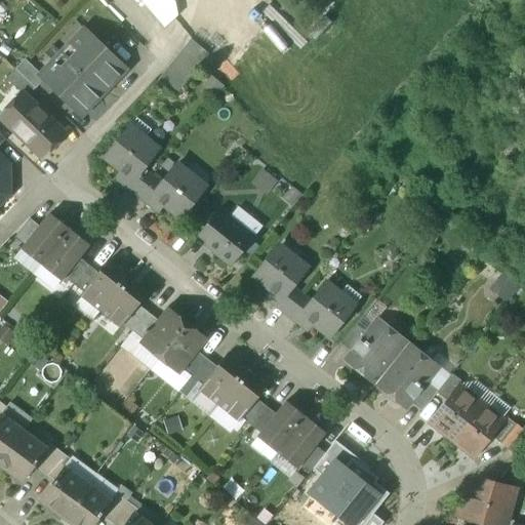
[(140,0),(164,27),(177,14),(175,4),(171,0),(140,0)]
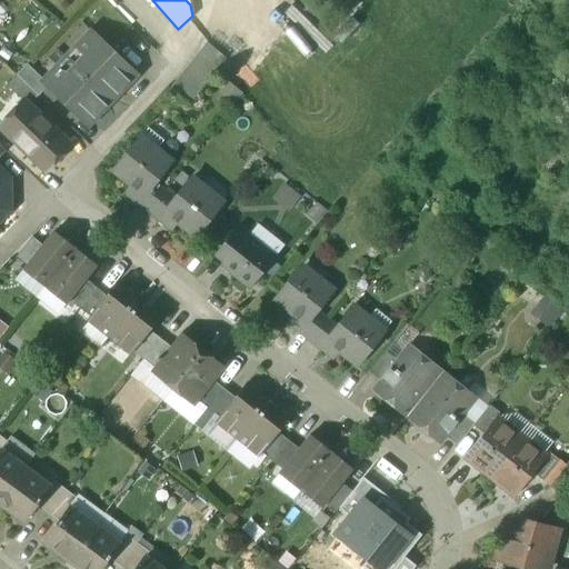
[(46,81),(45,82),(49,87),(89,126),(137,76),(92,33),(46,81)]
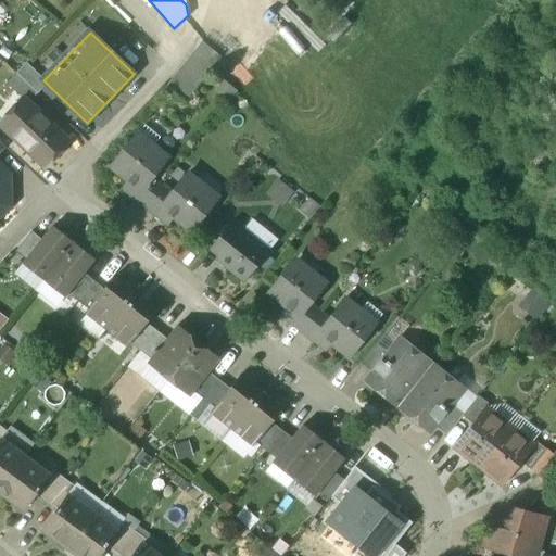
[(234,76),(255,52),(240,39),(218,62),(234,76)]
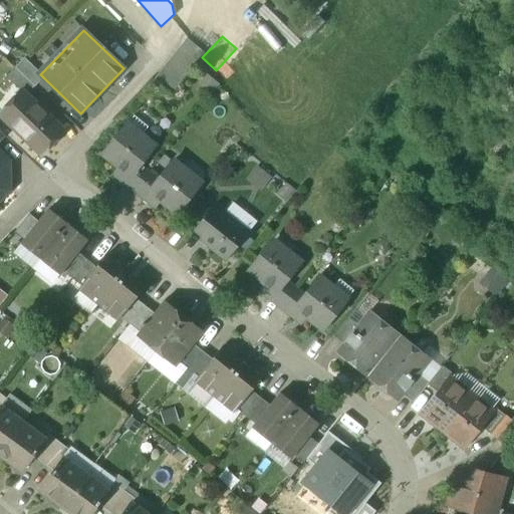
[(188,38),(155,78),(172,92),(204,53),(188,38)]
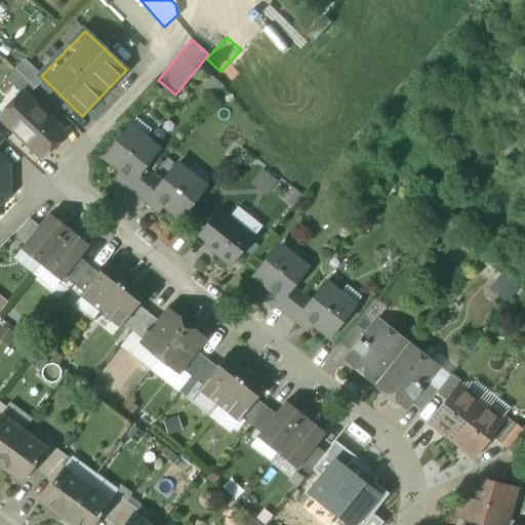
[(42,75),(26,59),(16,70),(37,89),(45,80),(41,76),(42,75)]
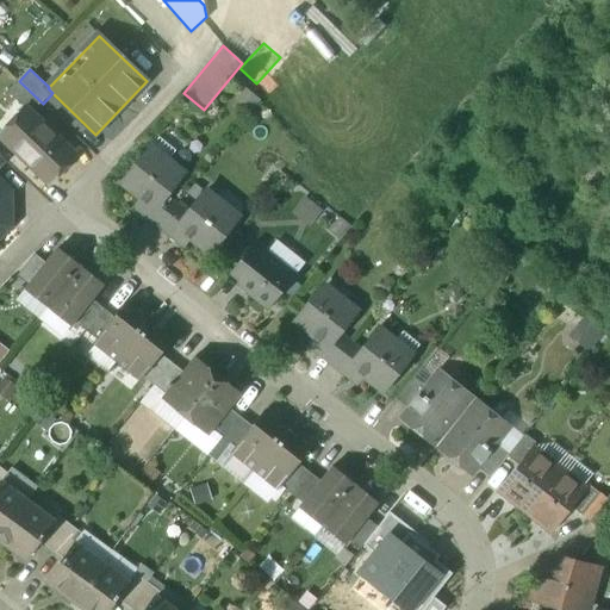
[(43,104),(19,81),(8,92),(27,110),(27,109),(32,113),(43,104)]
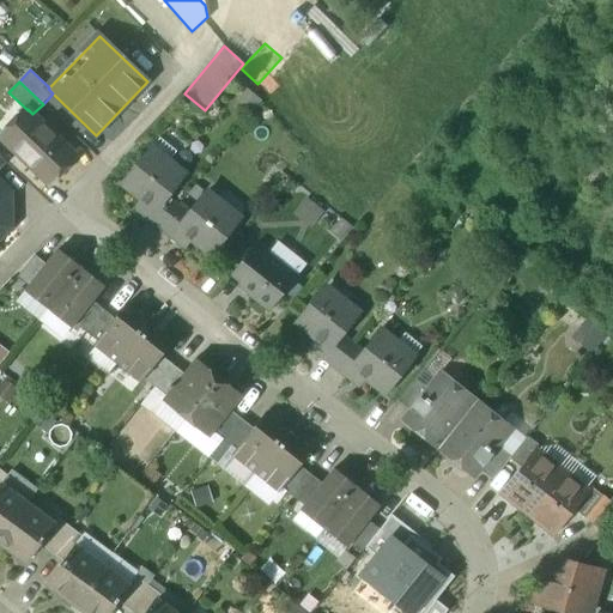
[(32,114),(28,109),(28,110),(1,137),(49,183),(77,156),(32,114)]
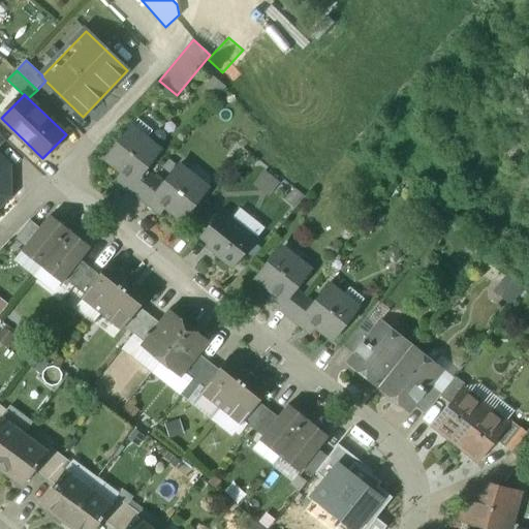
[(138,142),(127,132),(105,159),(128,178),(133,183),(145,168),(159,151),(143,137),(138,142)]
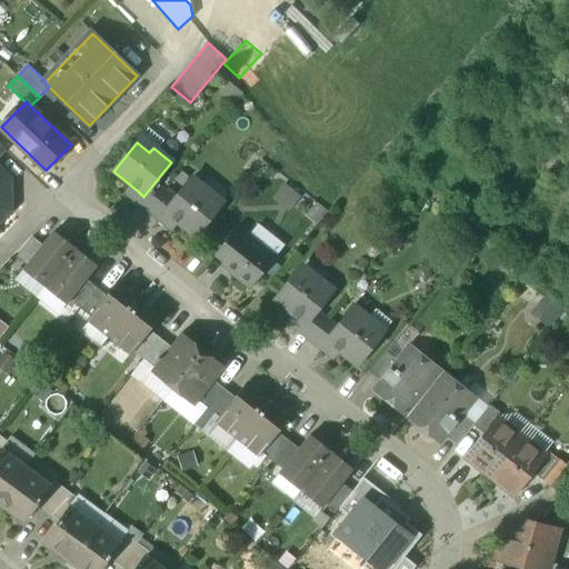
[(0,169),(0,219),(9,210),(9,178),(0,169)]
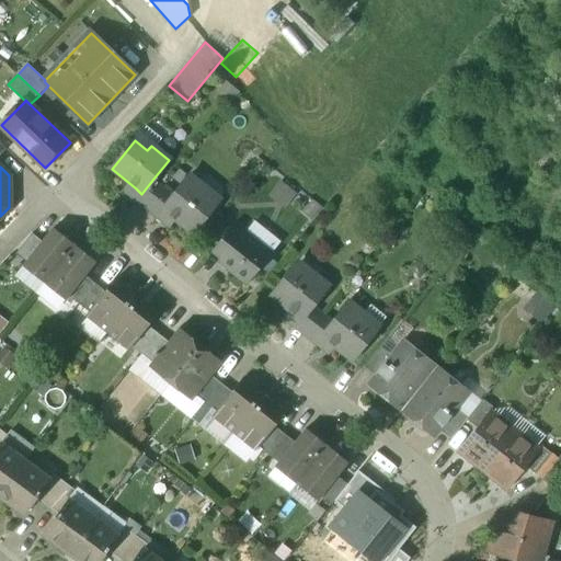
[(207,191),(190,176),(173,196),(162,209),(168,214),(192,233),(215,205),(203,195),(207,191)]
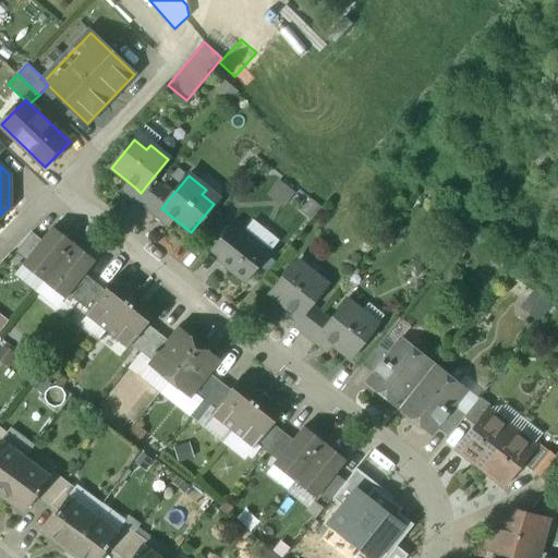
[(153,178),(141,193),(135,187),(129,195),(144,208),(162,186),(153,178)]
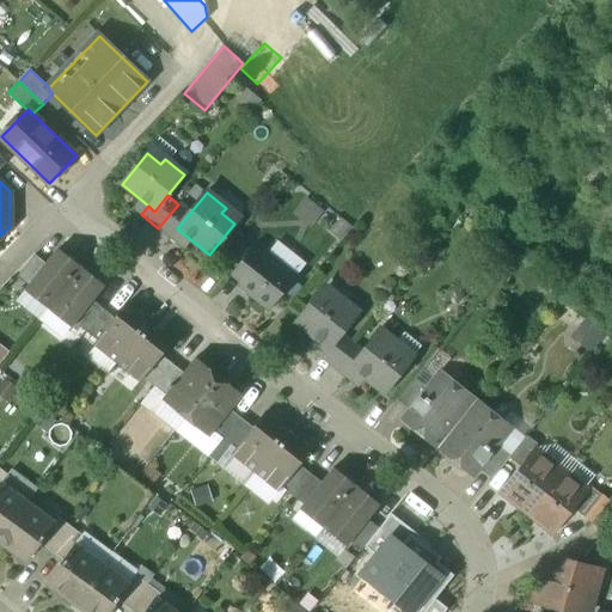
[(178,204),(158,228),(175,243),(183,233),(177,228),(189,214),(178,204)]
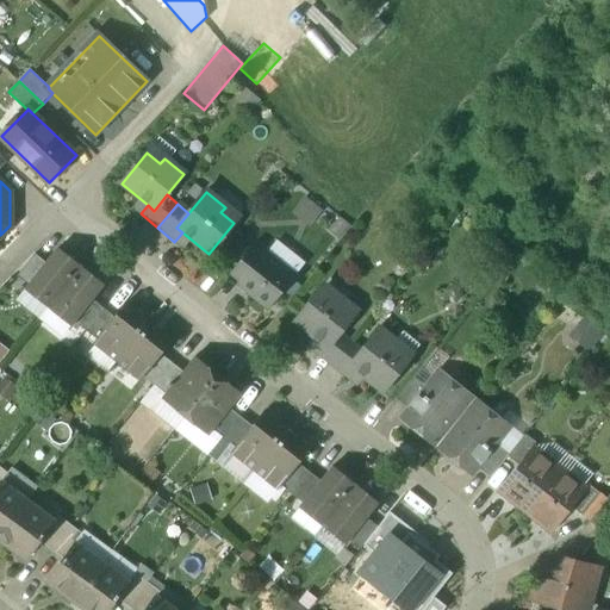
[(256,240),(229,272),(240,281),(263,251),(266,253),(268,249),(256,240)]
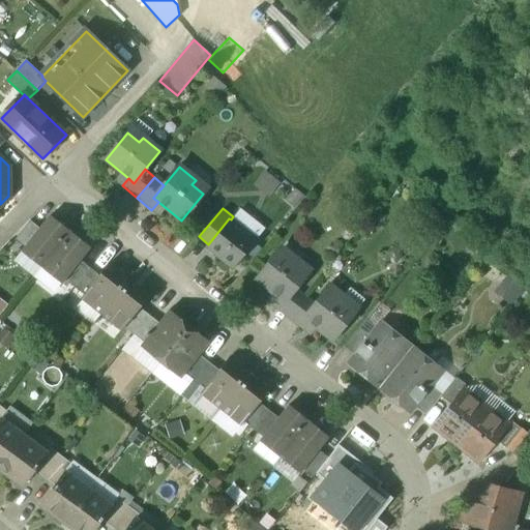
[(25,247),(23,252),(41,267),(70,231),(52,216),(40,229),(25,247)]
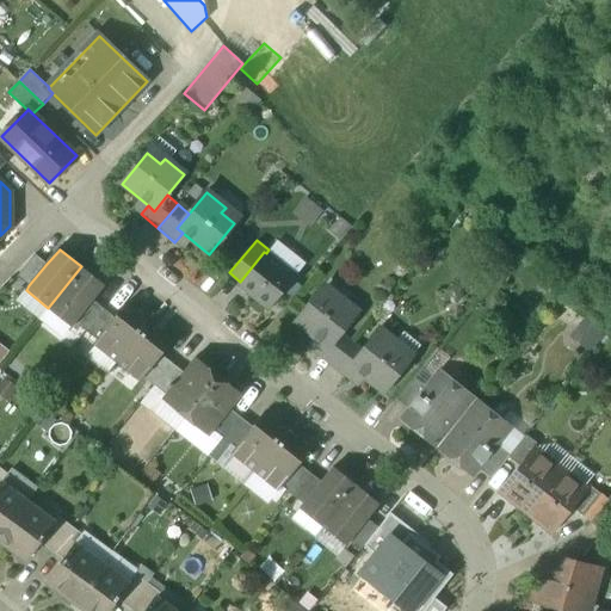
[(266,253),(264,252),(240,282),(238,285),(269,310),(295,277),(266,253)]
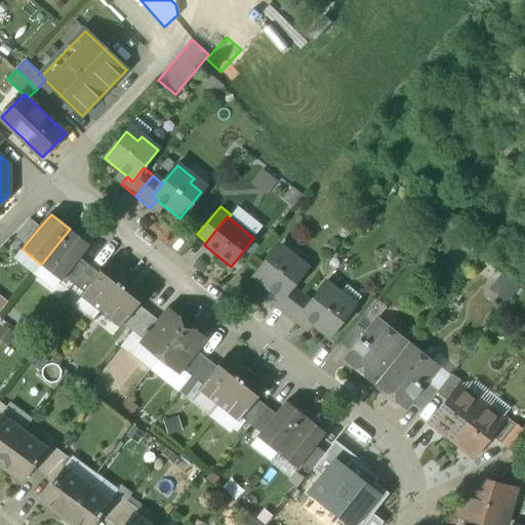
[(31,219),(15,238),(25,245),(40,227),(31,219)]
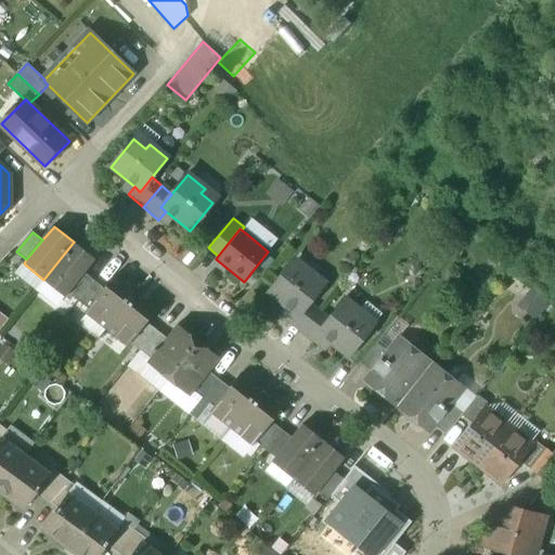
[(74,242),(43,280),(65,297),(85,273),(95,259),(74,242)]
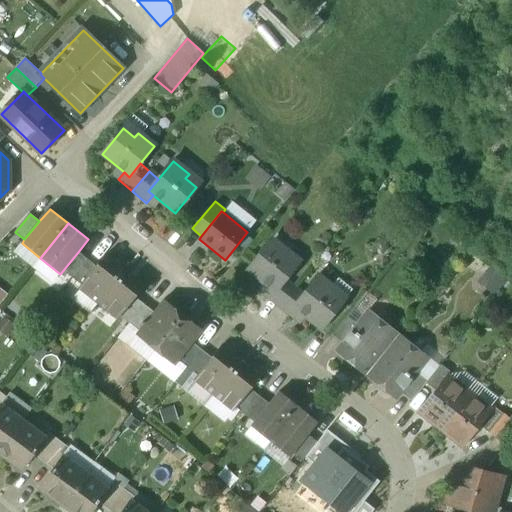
[(278,252),(268,244),(247,270),(269,288),(274,292),(284,279),(298,261),(282,248),(278,252)]
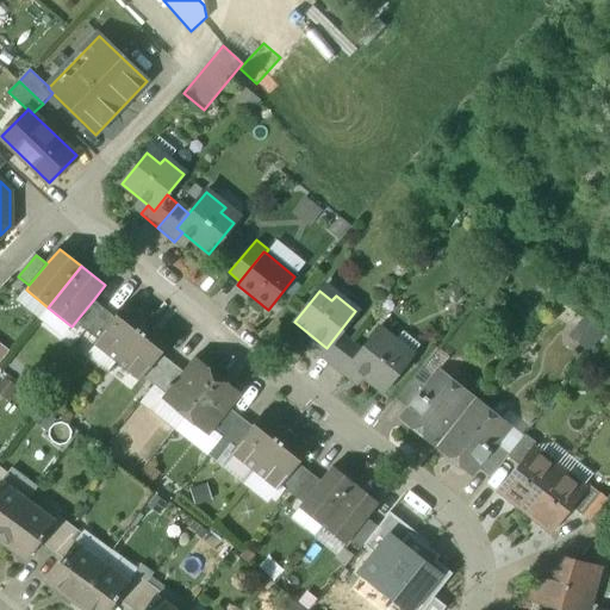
[(93,300),(75,322),(85,330),(103,309),(93,300)]
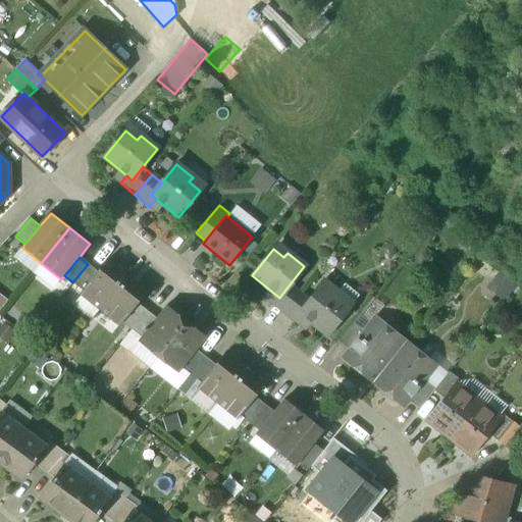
[(127,274),(108,259),(98,271),(83,291),(80,294),(100,310),(127,274)]
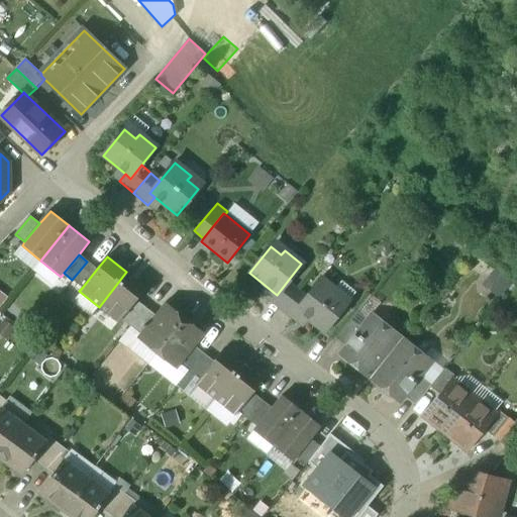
[(87,262),(72,280),(82,288),(97,269),(87,262)]
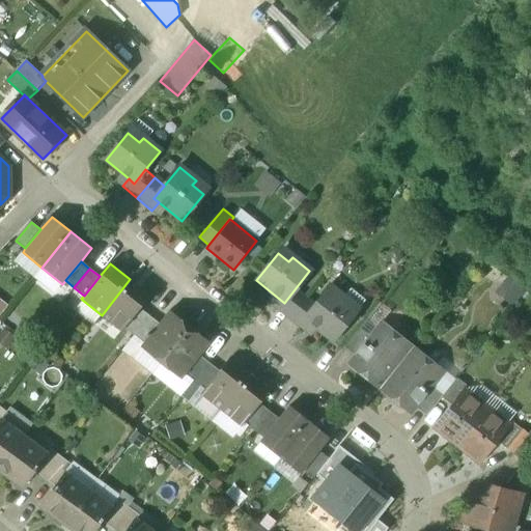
[(507,276),(498,297),(518,305),(526,284),(507,276)]
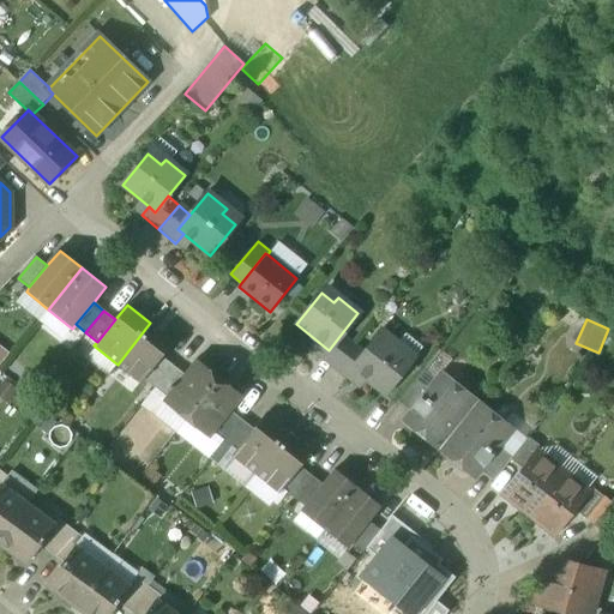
[(150,323),(118,365),(140,383),(143,379),(161,356),(173,342),(150,323)]
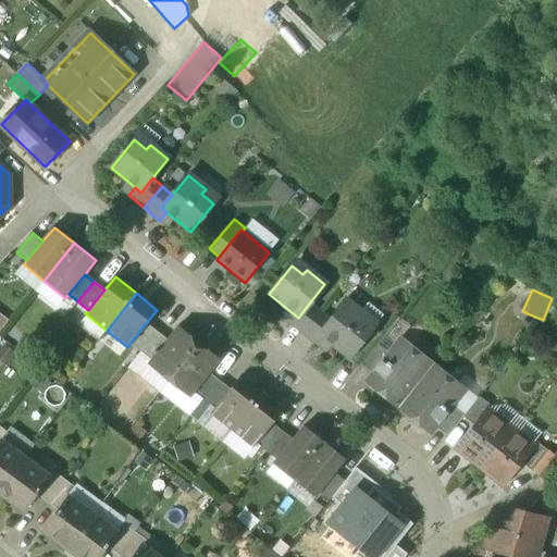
[(345,300),(330,320),(318,334),(324,338),(348,358),(371,329),(359,319),(363,313),(360,311),(345,300)]
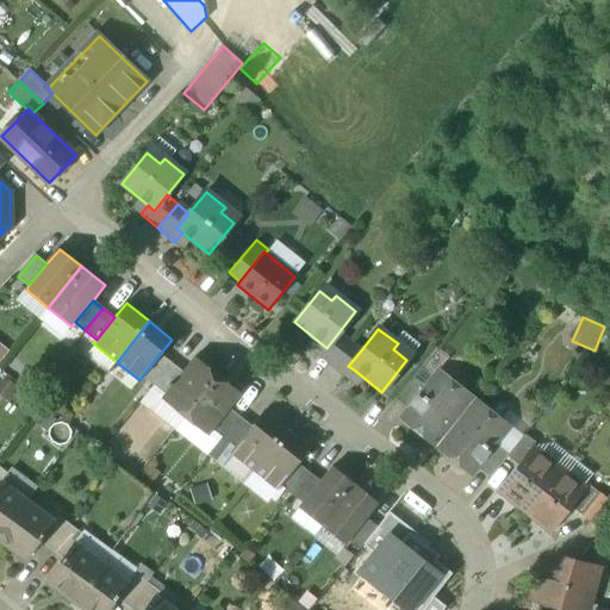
[(417,344),(402,331),(394,341),(398,343),(393,349),(406,360),(417,344)]
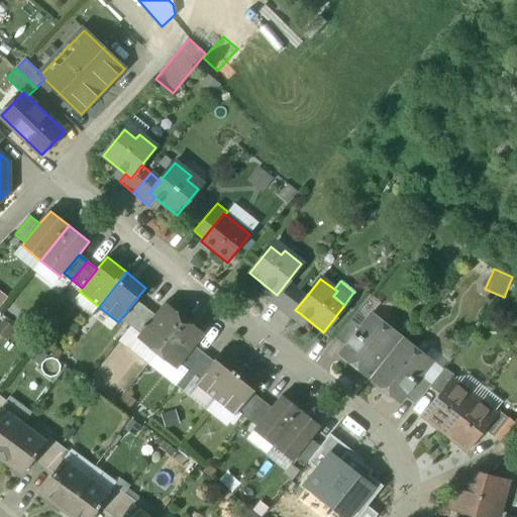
[(287,282),(277,295),(272,291),(266,298),(281,310),(297,290),(287,282)]
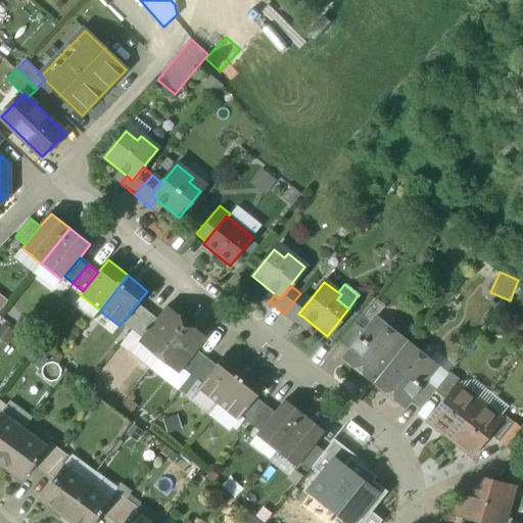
[(300,293),(284,314),(298,326),(304,318),(298,314),(310,300),(300,293)]
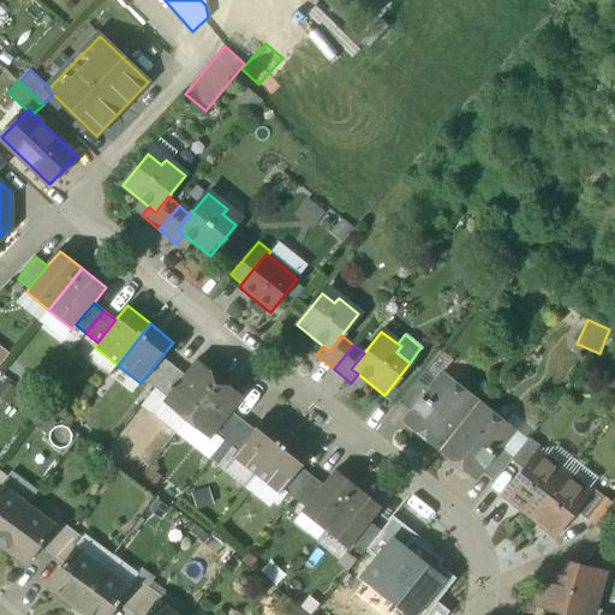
[(161,357),(143,380),(155,389),(173,366),(161,357)]
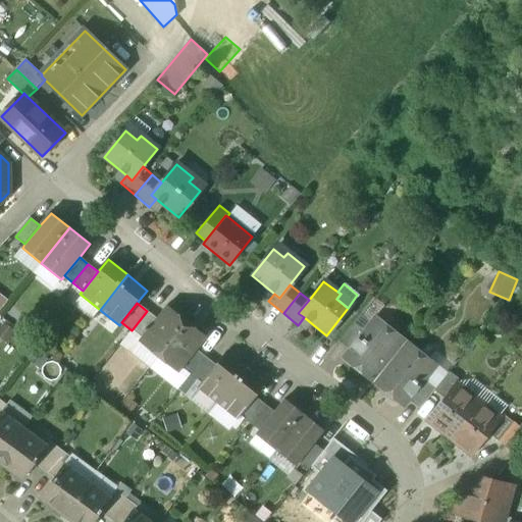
[(142,337),(139,341),(158,357),(187,321),(166,306),(156,318),(142,337)]
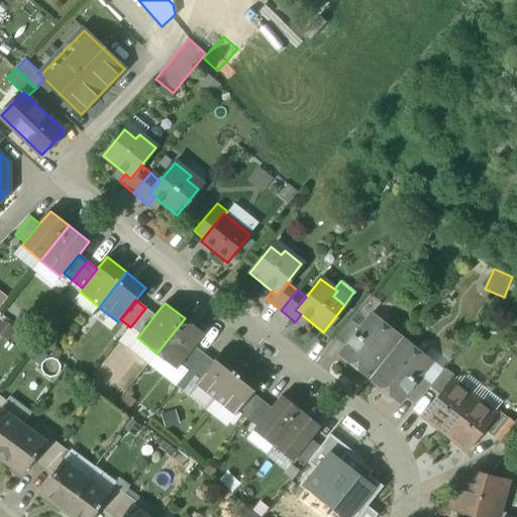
[(145,308),(130,327),(140,334),(154,315),(145,308)]
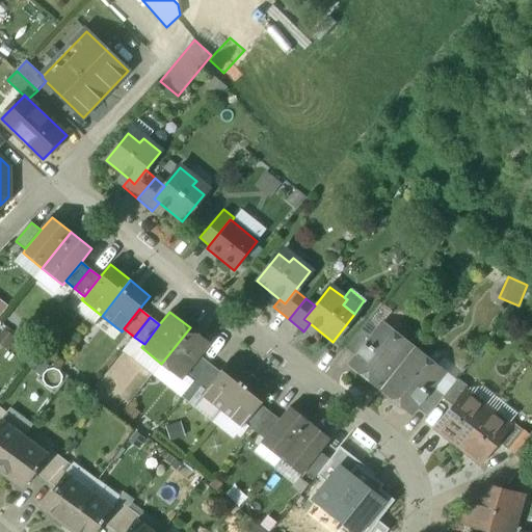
[(210,344),(190,327),(161,364),(182,379),(200,356),(210,344)]
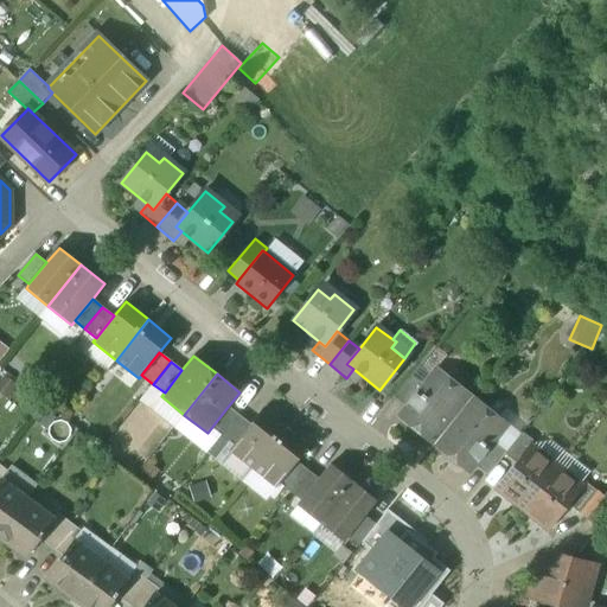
[(447,384),(433,374),(430,374),(429,374),(428,375),(422,383),(404,406),(400,411),(398,414),(401,416),(403,420),(407,421),(409,421),(411,420),(421,429),(420,430),(419,434),(420,436),(432,445),(471,395),(454,382),(452,381),(448,382),(447,384)]
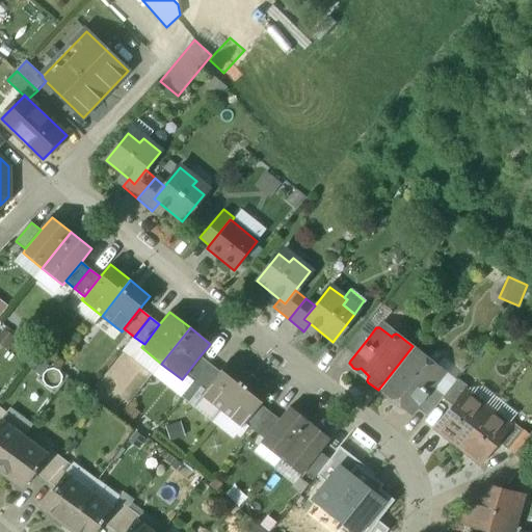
[(361,328),(345,347),(354,355),(370,336),(361,328)]
